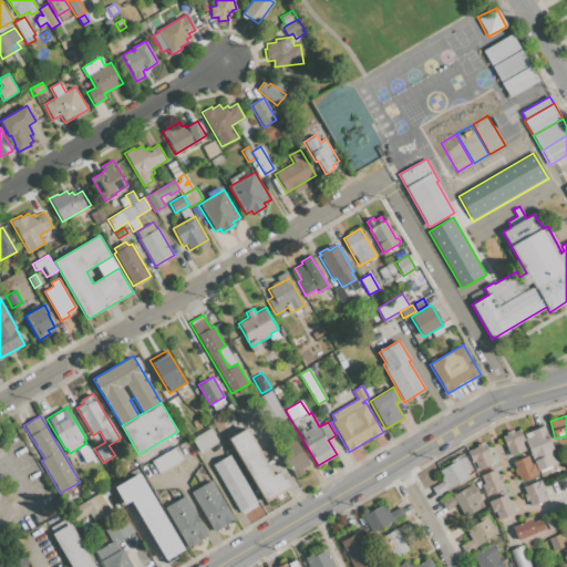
[(213,424),(219,421),(228,437),(246,428),(275,475),(280,472),(285,478),(286,477),(291,487),(266,503),(258,490),(254,492),(213,424)]
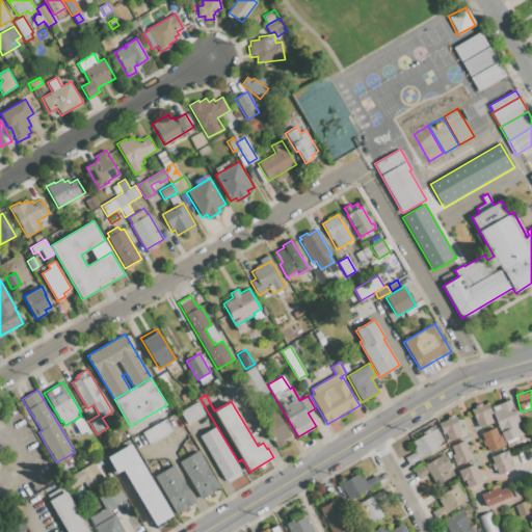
[(505,443),(497,426),(495,421),(491,413),(493,411),(500,408),(498,404),(511,399),(516,409),(517,408),(521,416),(519,416),(527,433),(505,443)]
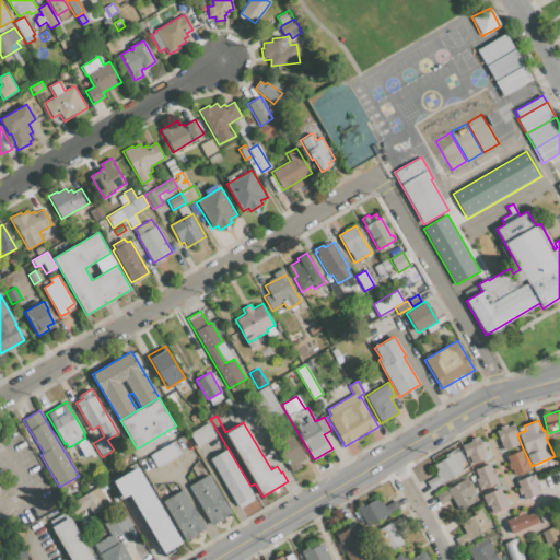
[(189,433),(208,422),(216,435),(197,447),(189,433)]
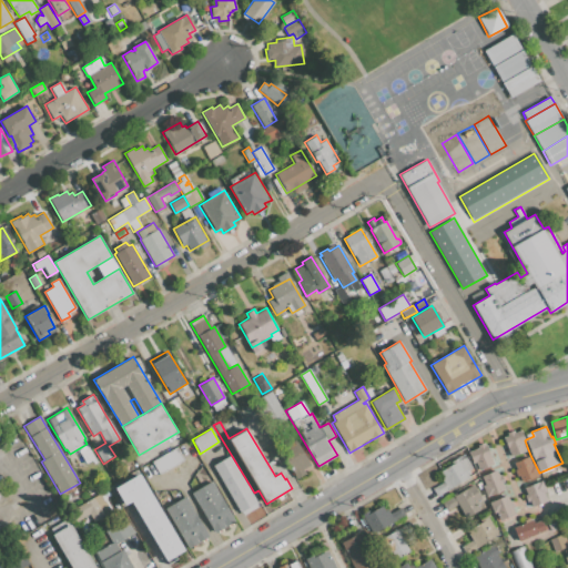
[(528,449),(510,457),(503,437),(508,435),(507,433),(513,430),(514,433),(521,429),(526,439),(525,440),(528,449)]
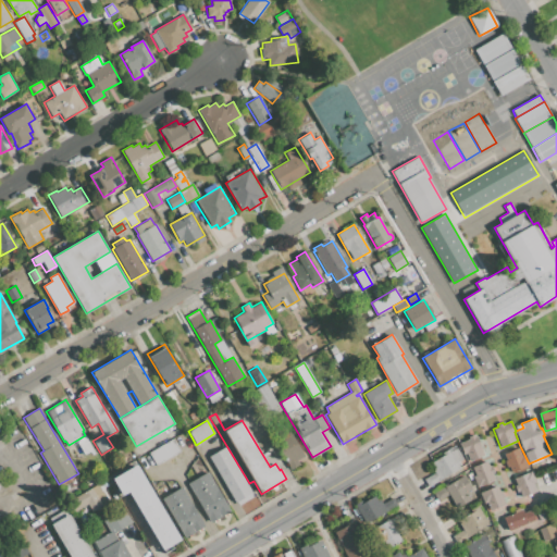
[(304,456),(297,460),(300,465),(292,470),(273,440),(288,430),(304,456)]
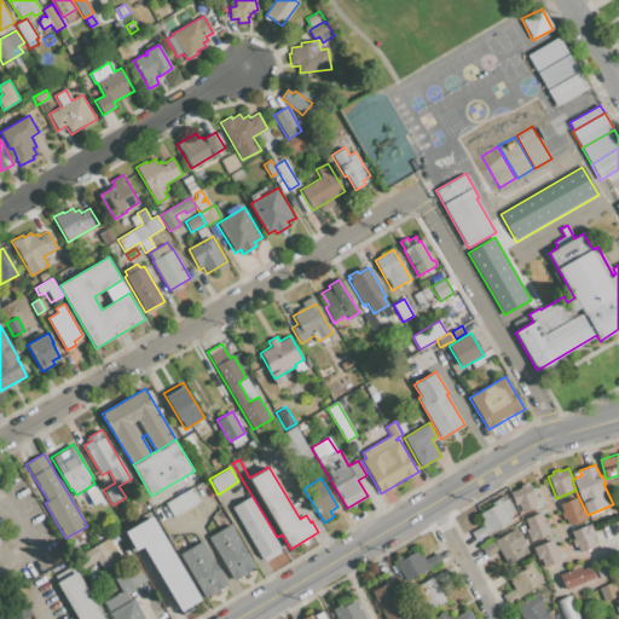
[(509,492),(520,487),(520,486),(527,482),(527,485),(531,482),(541,504),(521,513),(518,504),(515,505),(509,492)]
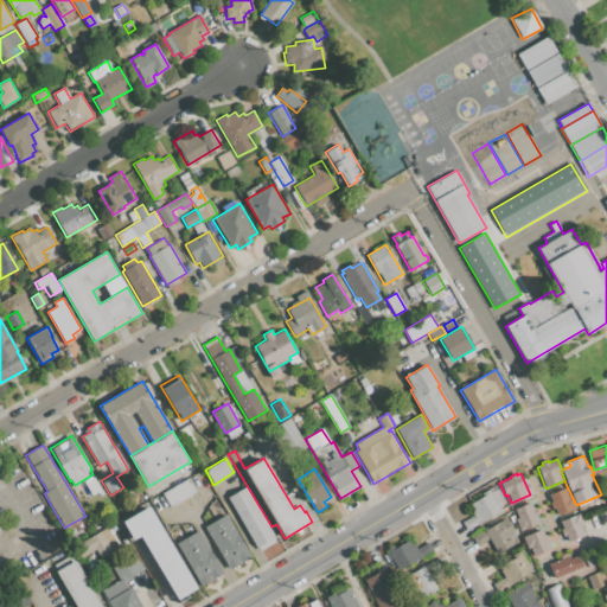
[(84,484),(94,478),(103,494),(100,497),(97,492),(91,496),(84,484)]
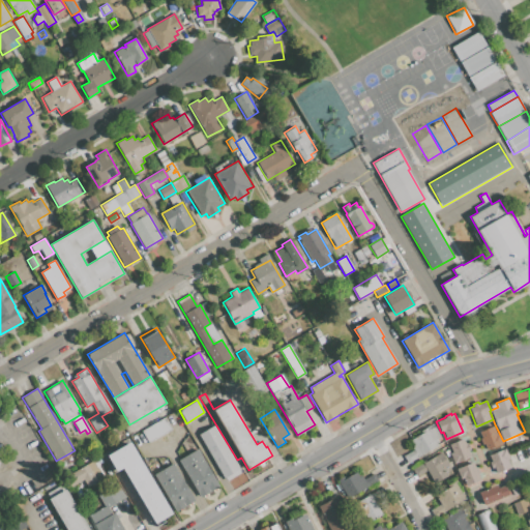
[(142,432),(165,417),(172,429),(148,443),(142,432)]
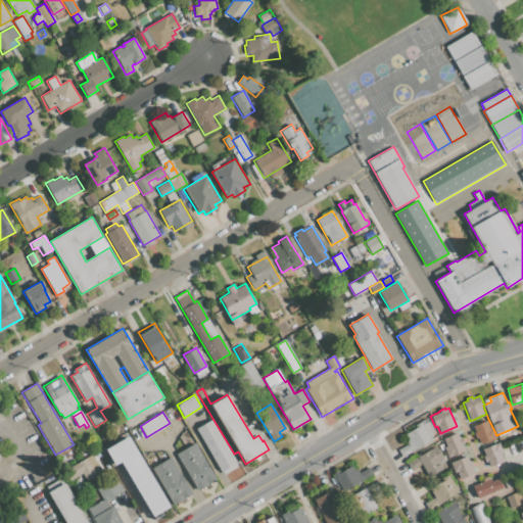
[(496,435),(496,437),(481,444),(480,442),(478,437),(475,438),(473,433),(475,432),(473,426),(488,419),(496,435)]
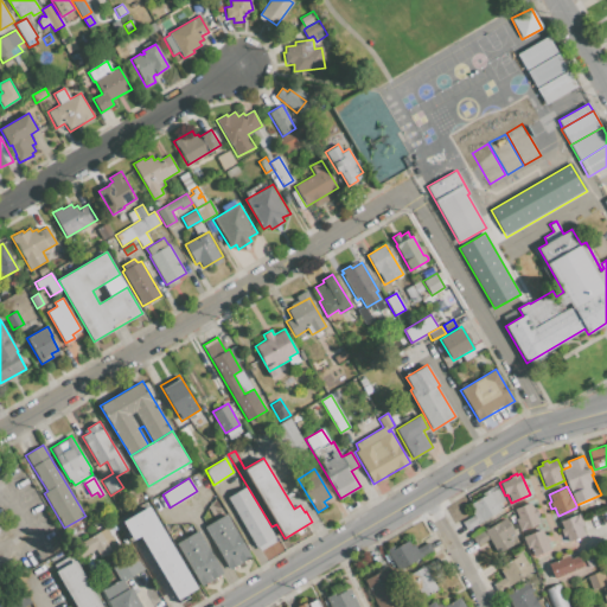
[(227,498),(246,487),(275,537),(257,549),(227,498)]
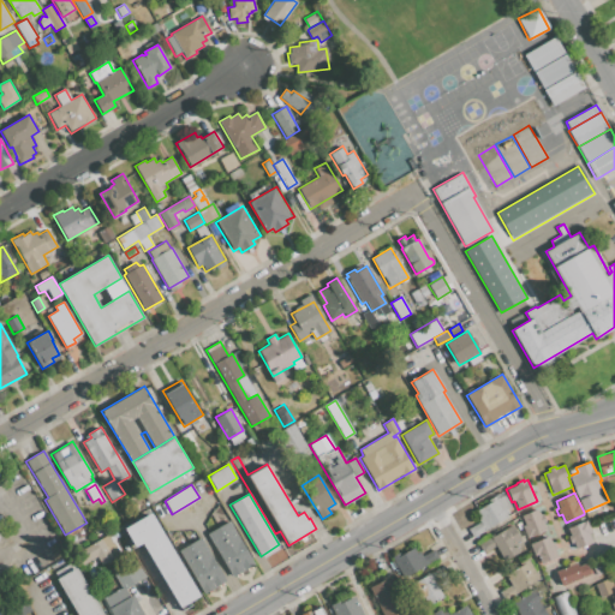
[(472,537),(469,529),(479,521),(475,512),(490,503),(488,500),(495,496),(496,499),(503,495),(511,507),(507,508),(508,512),(507,513),(509,515),(472,537)]
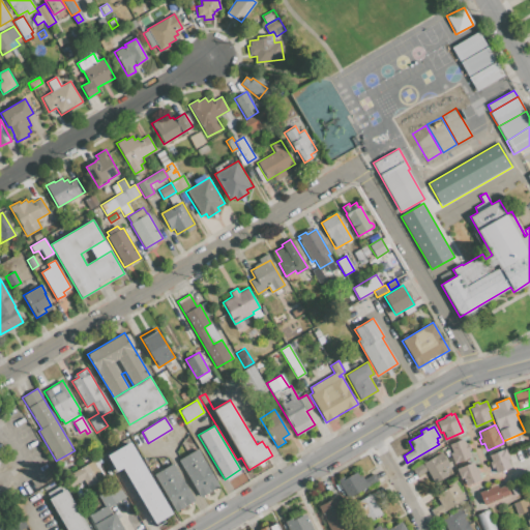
[(454,464),(450,453),(452,452),(448,444),(465,438),(467,444),(469,443),(471,449),(470,449),(472,455),(454,464)]
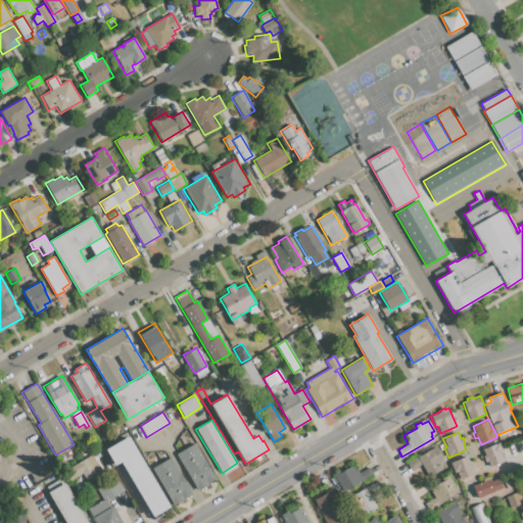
[(129,436),(170,507),(161,512),(163,515),(155,520),(121,461),(114,465),(106,449),(129,436)]
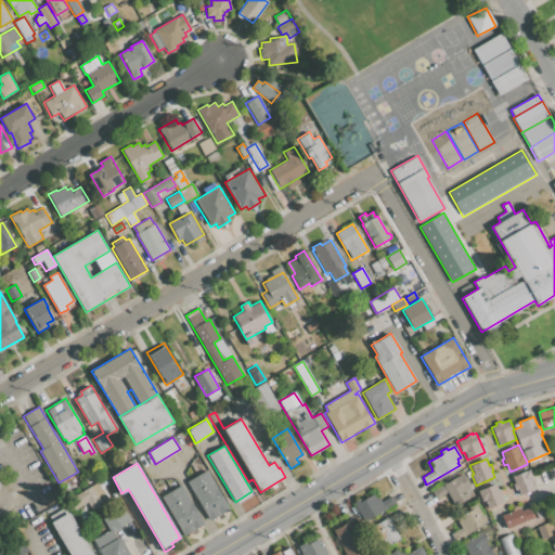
[(512,476),(528,469),(537,489),(520,495),(517,489),(514,491),(511,483),(514,482),(512,476)]
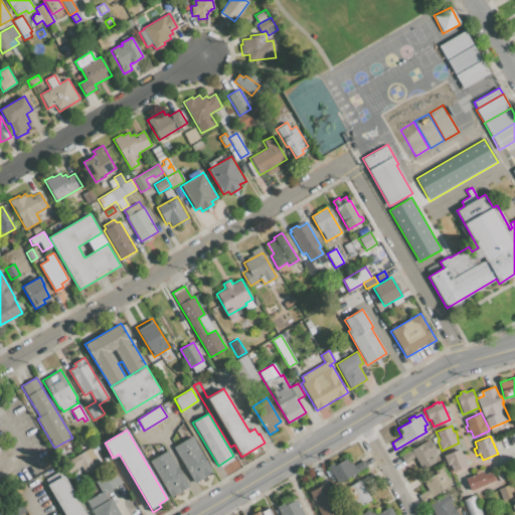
[(174,448),(192,437),(213,473),(195,483),(174,448)]
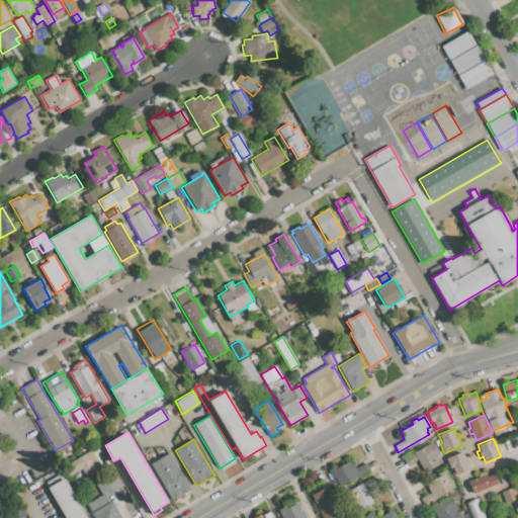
[(424,471),(417,459),(408,465),(404,458),(432,441),(440,453),(434,457),(437,463),(424,471)]
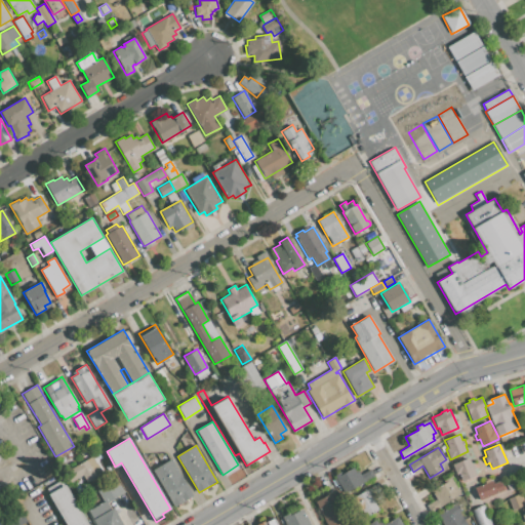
[(461,482),(458,474),(456,475),(452,465),(471,456),(474,463),(473,463),(477,475),(461,482)]
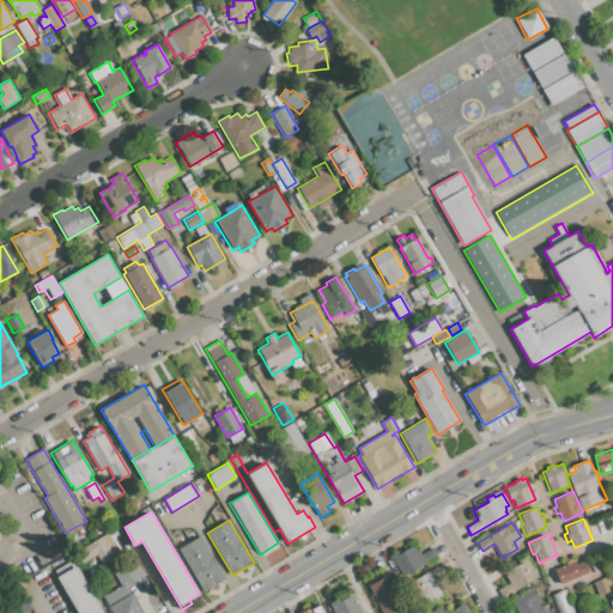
[(95,554),(98,562),(117,553),(109,534),(83,546),(87,558),(95,554)]
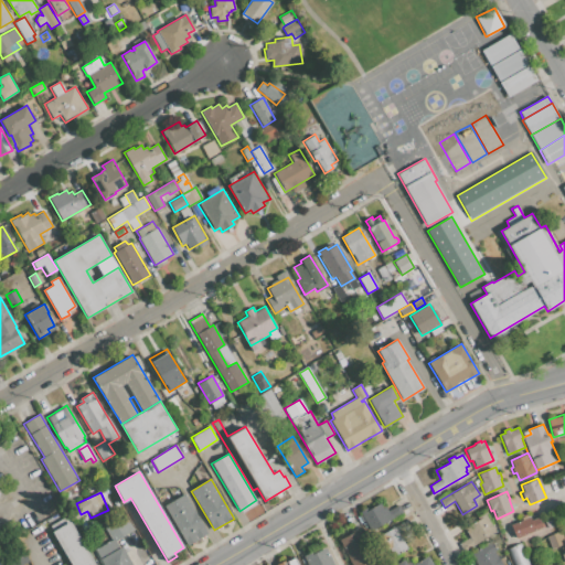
[(164,507),(184,494),(206,533),(187,545),(164,507)]
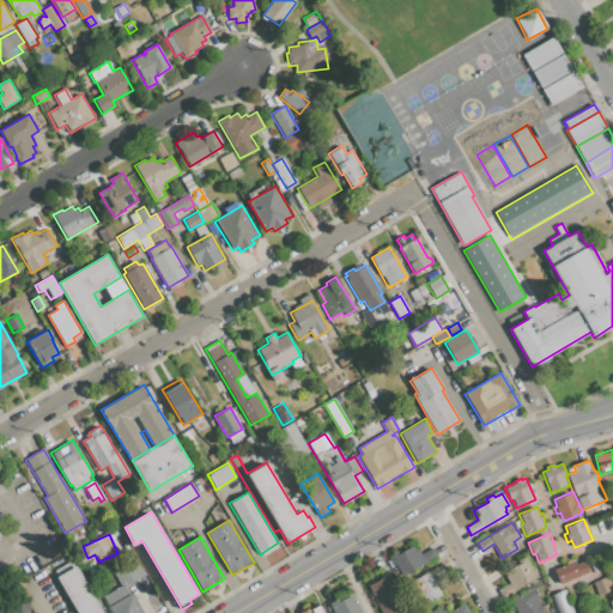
[(402,576),(390,556),(396,552),(398,554),(412,546),(416,552),(419,550),(422,554),(434,547),(437,554),(402,576)]
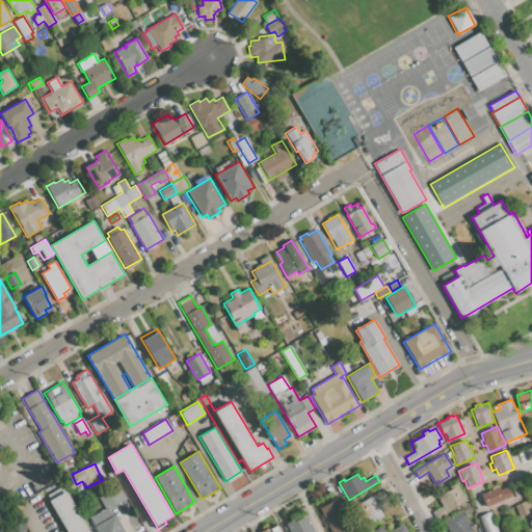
[(432,512),(442,506),(440,503),(442,501),(439,496),(451,488),(449,486),(456,482),(468,502),(436,521),(432,512)]
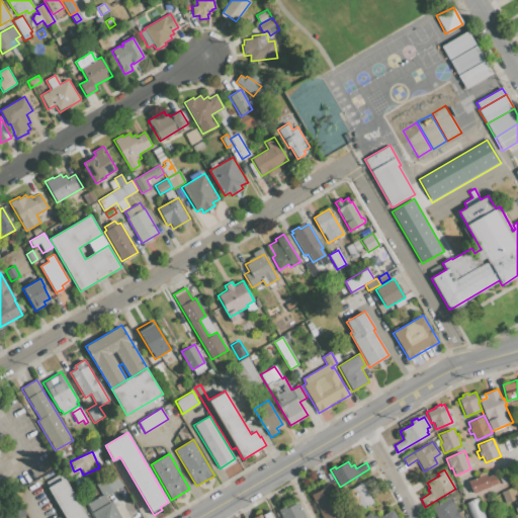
[(467,482),(486,473),(488,478),(495,473),(499,483),(473,494),(467,482)]
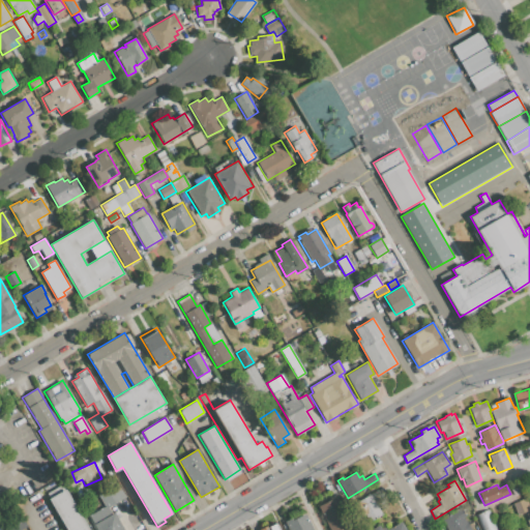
[(510,490),(520,486),(523,492),(513,496),(510,490)]
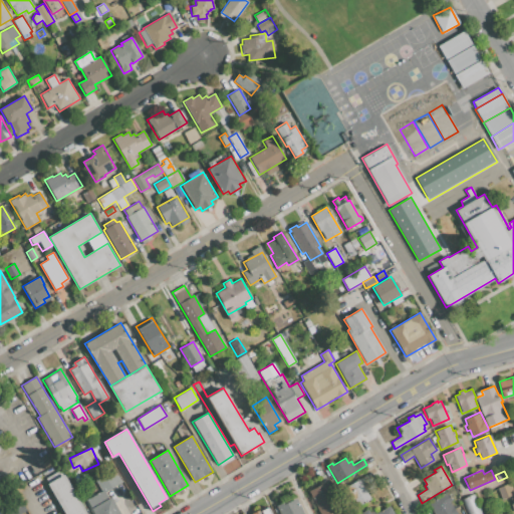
[(370,499),(356,508),(350,498),(348,499),(342,489),(370,473),(374,480),(362,486),(370,499)]
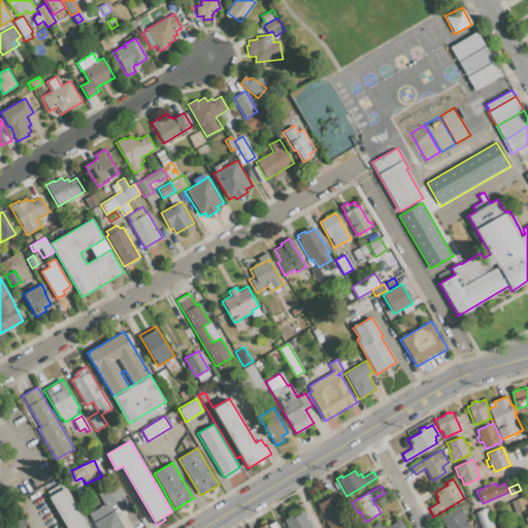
[(65,488),(88,527),(67,527),(48,497),(65,488)]
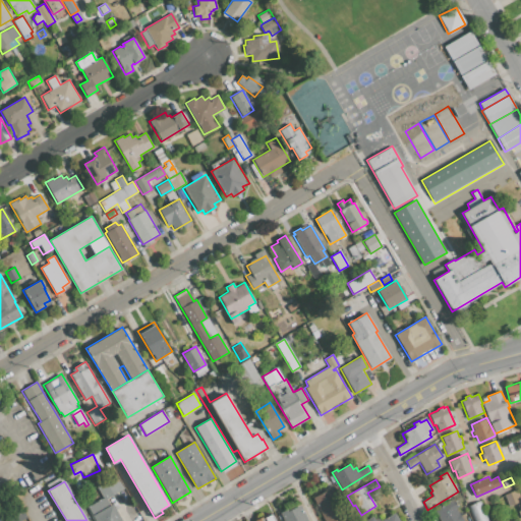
[(504,495),(516,489),(520,501),(515,504),(509,507),(504,495)]
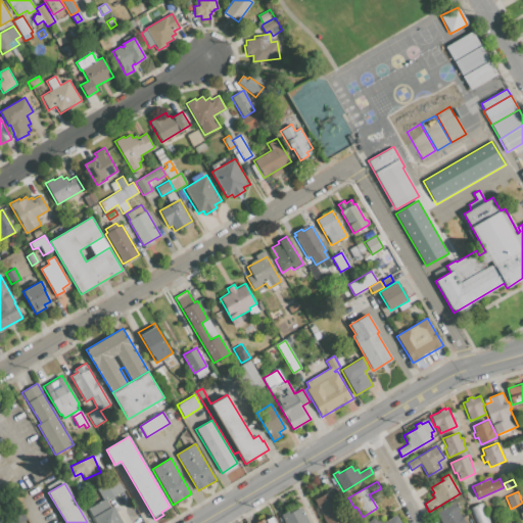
[(325,522),(314,500),(327,493),(341,521),(337,522),(325,522)]
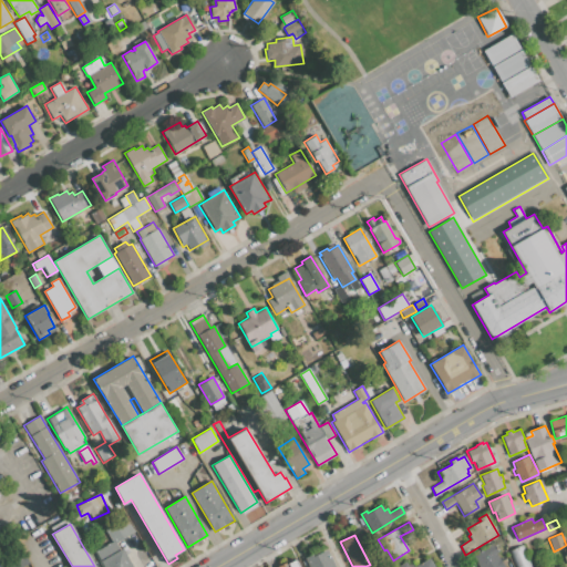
[(478,566),(472,556),(491,545),(503,566),(478,566)]
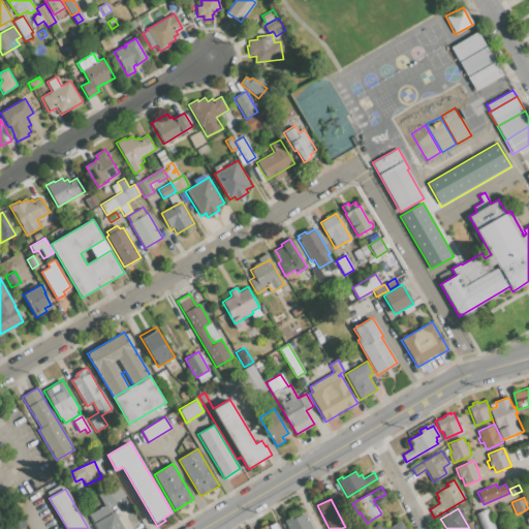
[(480,528),(474,515),(488,508),(496,528),(480,528)]
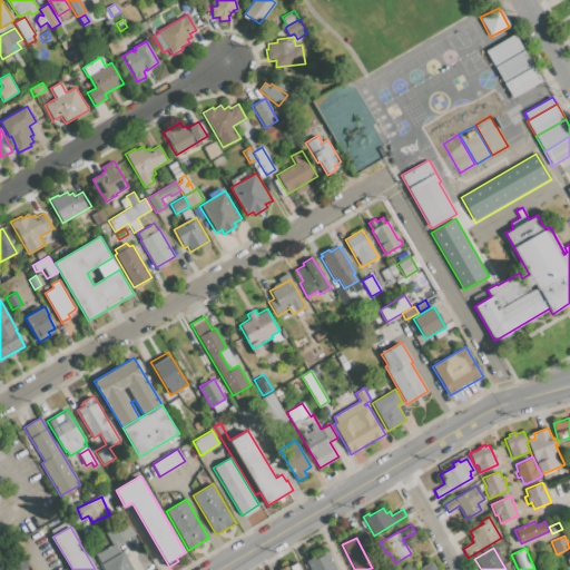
[(104,569),(100,564),(123,551),(133,569),(104,569)]
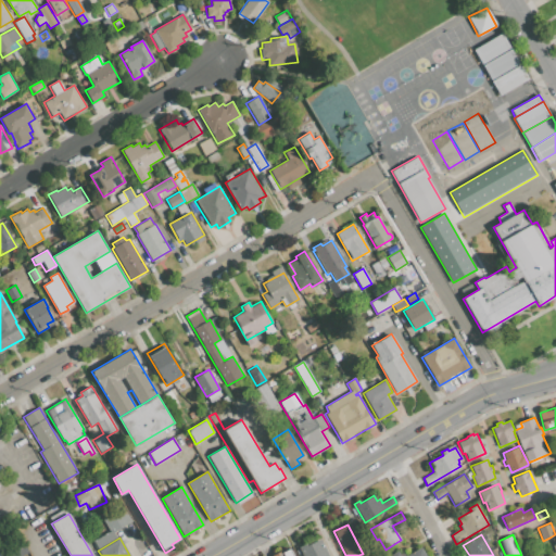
[(328,555),(302,555),(299,547),(306,544),(306,545),(319,539),(328,555)]
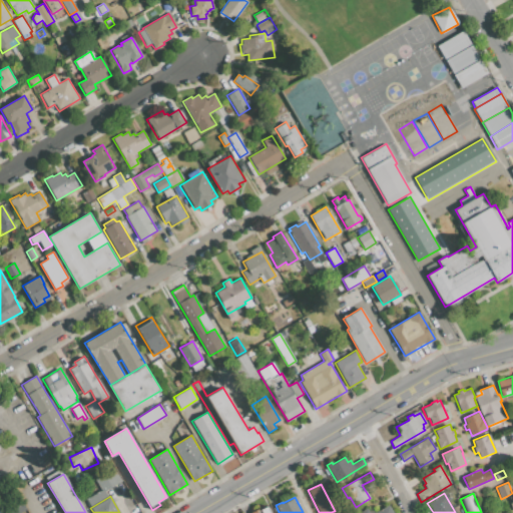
[(19,512),(4,512),(23,503),(26,509),(19,512)]
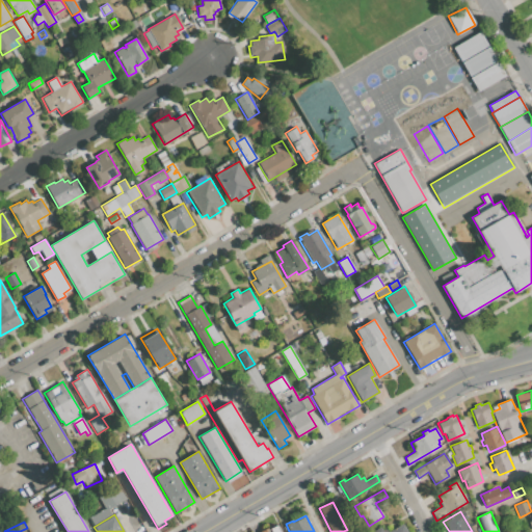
[(405,531),(403,523),(381,531),(380,530),(374,531),(405,531)]
